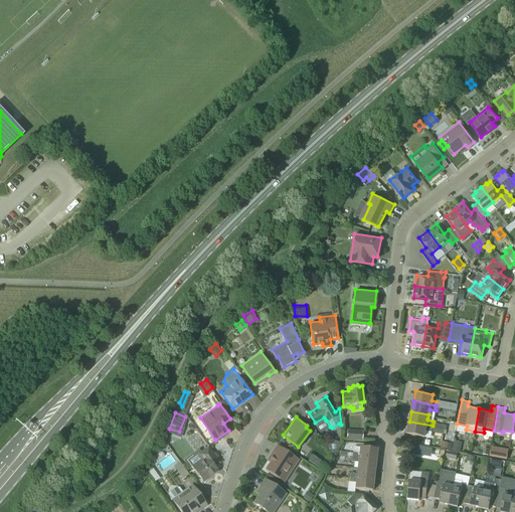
[(425,429),(432,431),(433,425),(409,421),(407,432),(424,436),(425,429)]
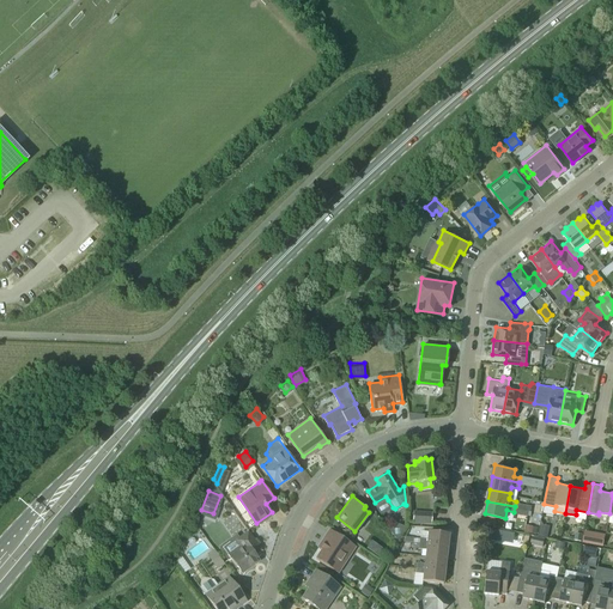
[(413,519),(431,521),(431,510),(414,509),(413,519)]
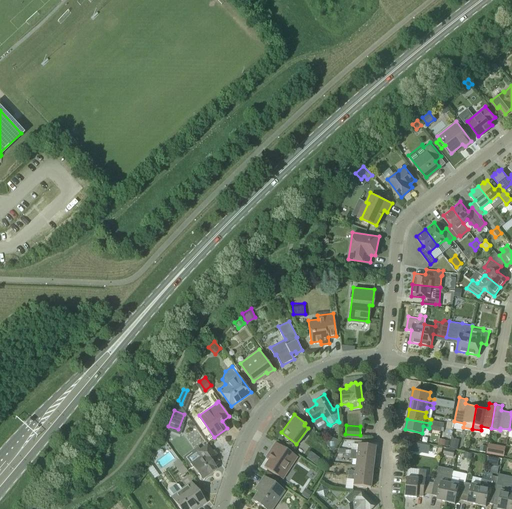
[(325,439),(332,449),(337,438),(333,436),(329,436),(325,439)]
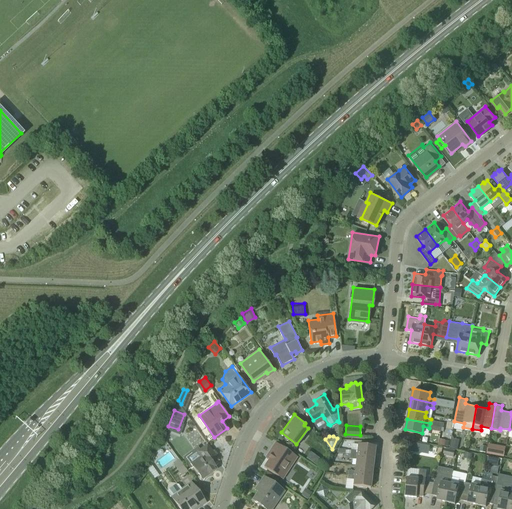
[(449,446),(450,437),(445,436),(445,438),(439,437),(438,443),(444,444),(444,445),(449,446)]
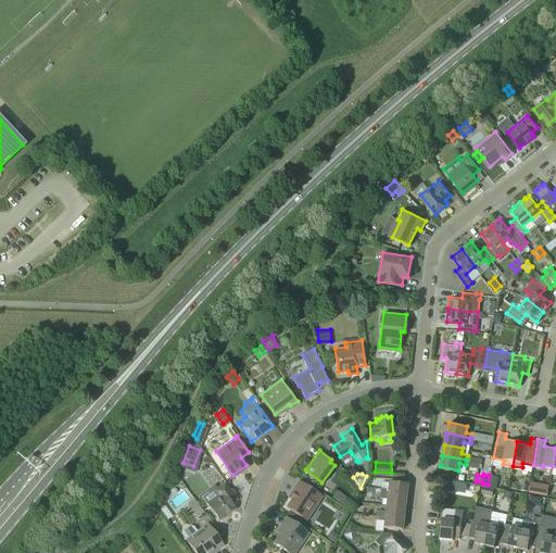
[(490,476),(488,484),(496,486),(498,478),(490,476)]
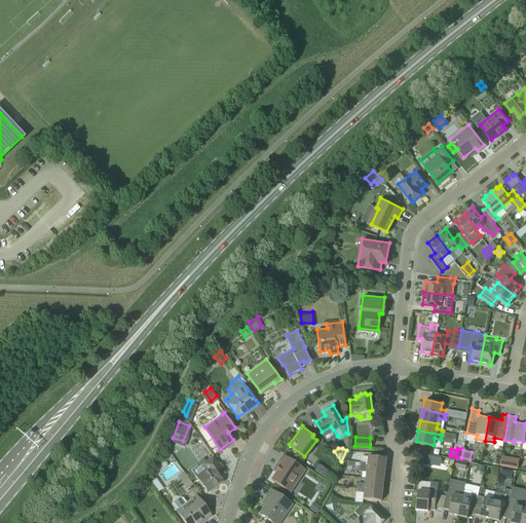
[(219,475),(222,473),(225,471),(213,453),(201,461),(204,464),(195,472),(208,489),(222,479),(219,475)]
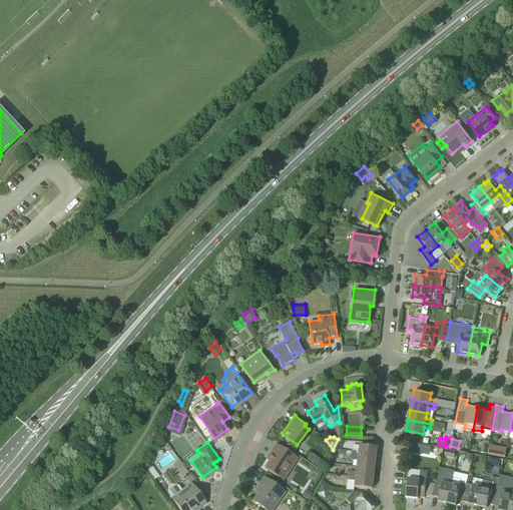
[(270,458),(265,465),(283,478),(298,456),(276,442),(266,456),(270,458)]
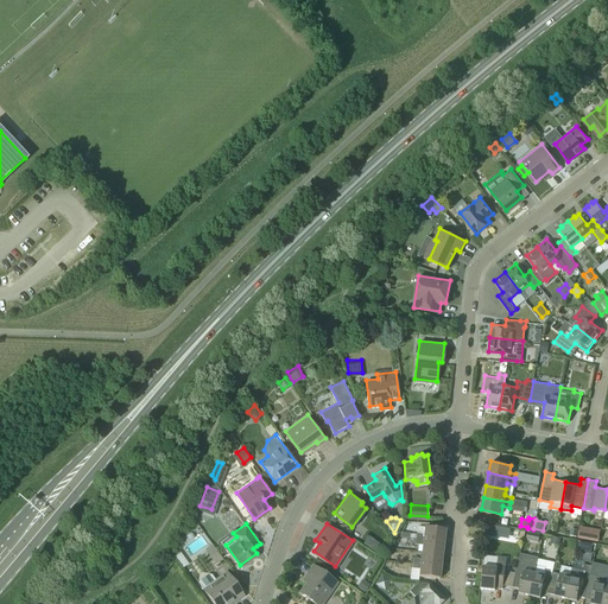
[(416,536),(444,540),(445,527),(425,525),(424,532),(417,531),(416,536)]
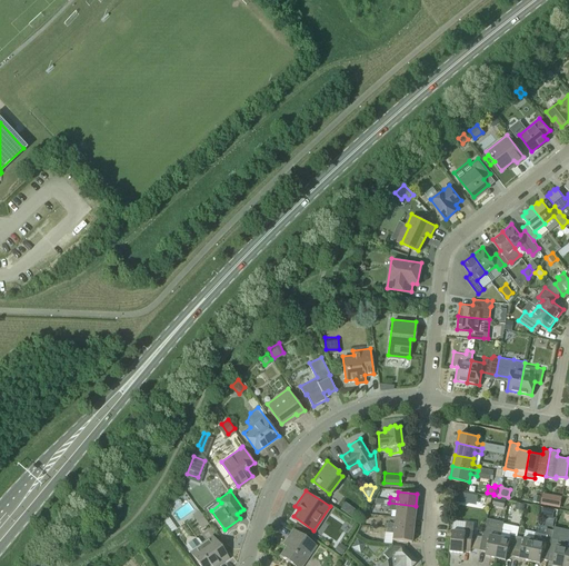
[(562,495),(543,492),(541,502),(560,506),(562,495)]
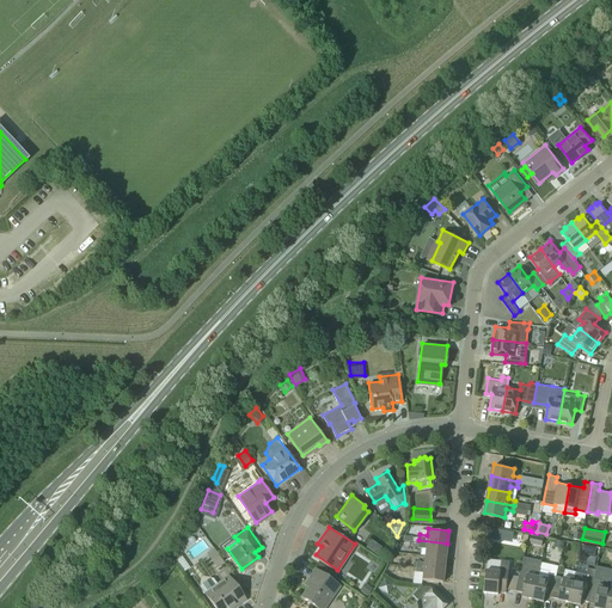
[(544,535),(531,533),(530,540),(542,544),(544,535)]
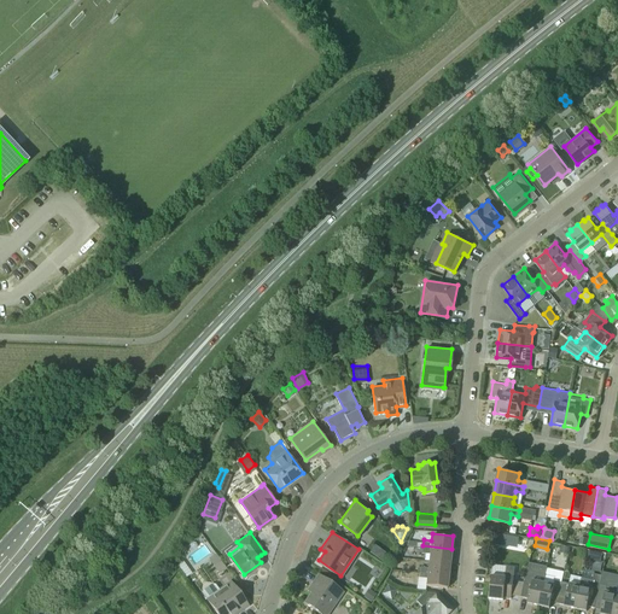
[(450,561),(452,549),(423,545),(423,550),(430,551),(429,559),(450,561)]
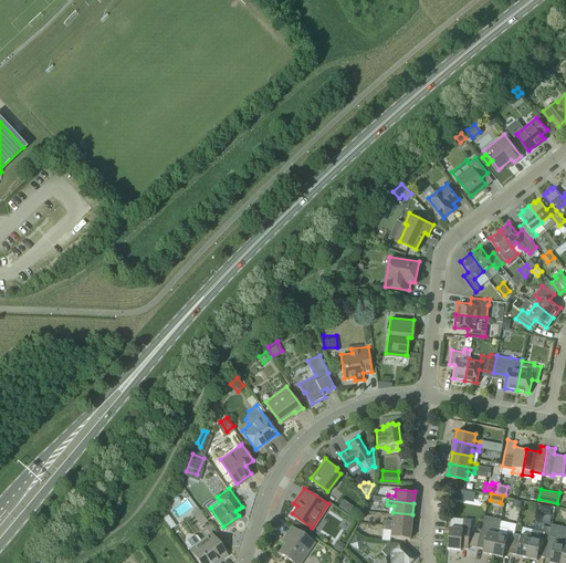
[(552,504),(540,502),(537,510),(549,513),(552,504)]
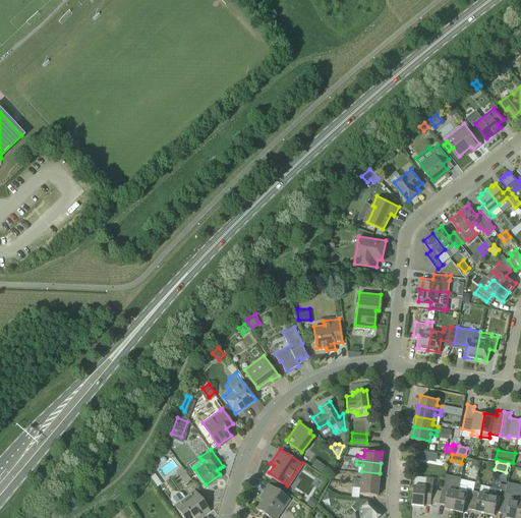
[(319,469),(323,472),(327,466),(323,463),(319,469)]
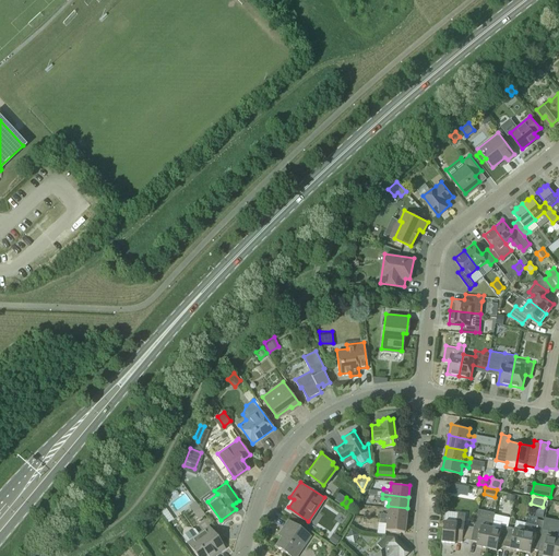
[(191,505),(199,516),(204,511),(197,500),(191,505)]
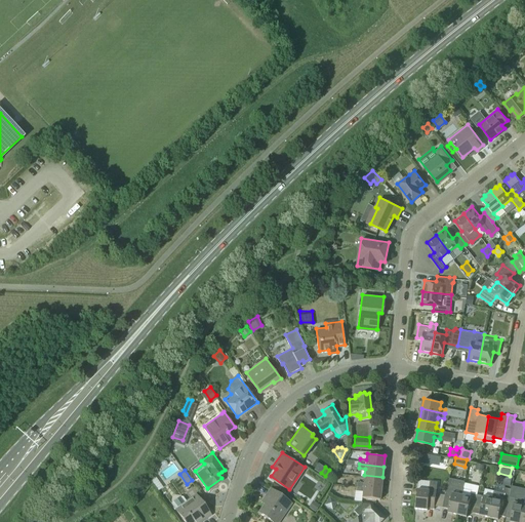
[(380,487),(382,477),(364,475),(363,480),(357,480),(357,484),(380,487)]
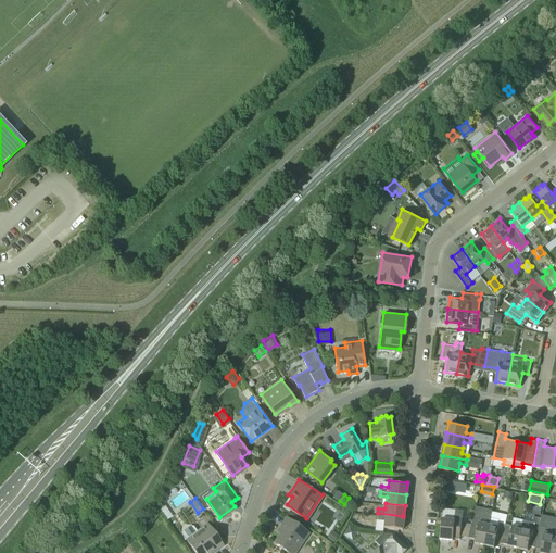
[(455,507),(454,518),(442,516),(440,537),(453,538),(453,537),(459,537),(463,508),(455,507)]
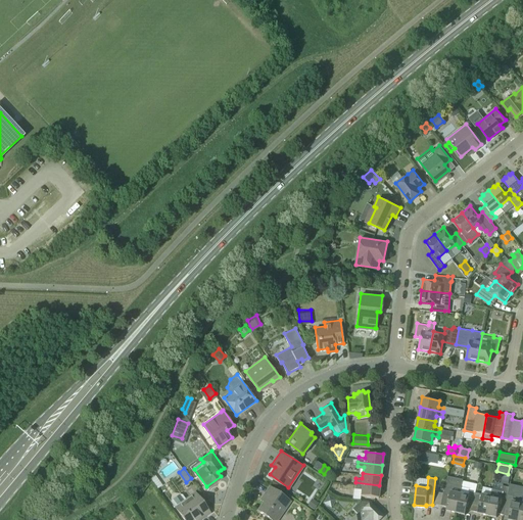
[(456,511),(461,487),(462,484),(446,481),(441,504),(447,505),(446,509),(456,511)]
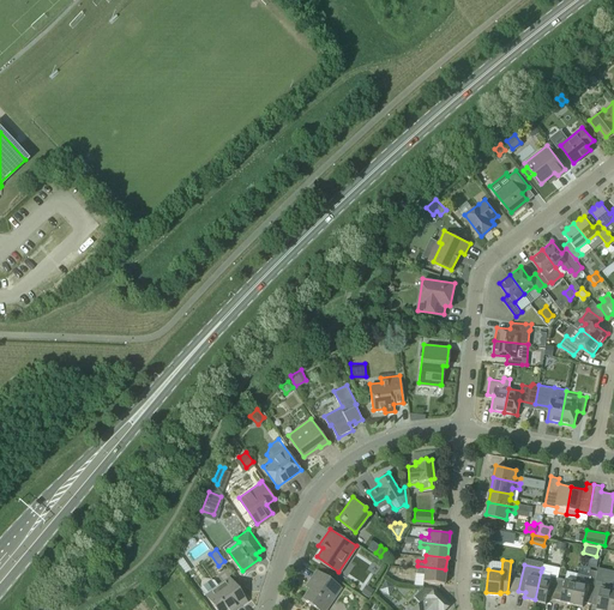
[(425,585),(425,580),(444,583),(445,569),(417,566),(416,572),(415,584),(425,585)]
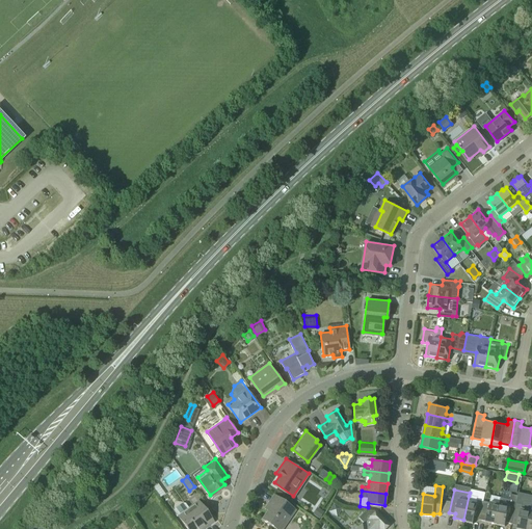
[(516,527),(526,528),(531,510),(531,503),(531,494),(519,491),(516,501),(511,522),(517,523),(516,527)]
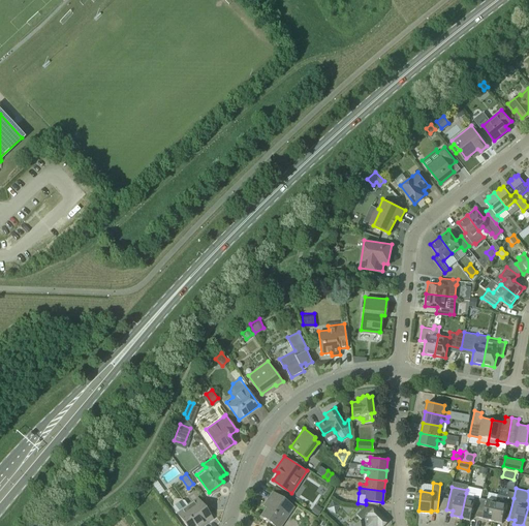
[(271,500),(260,515),(277,525),(279,525),(294,505),(273,490),(267,498),(271,500)]
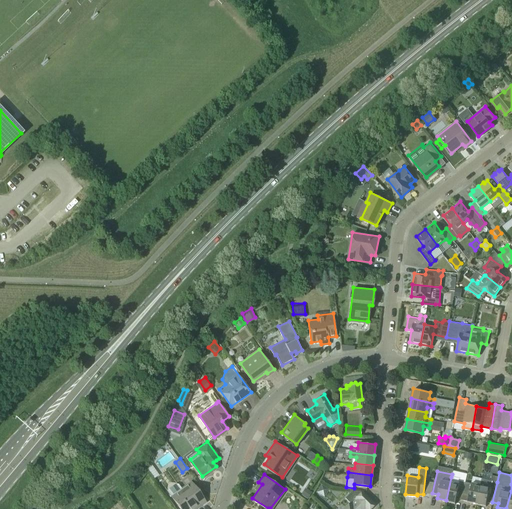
[(452,474),(451,477),(446,500),(455,502),(456,497),(462,498),(466,481),(459,479),(460,476),(452,474)]
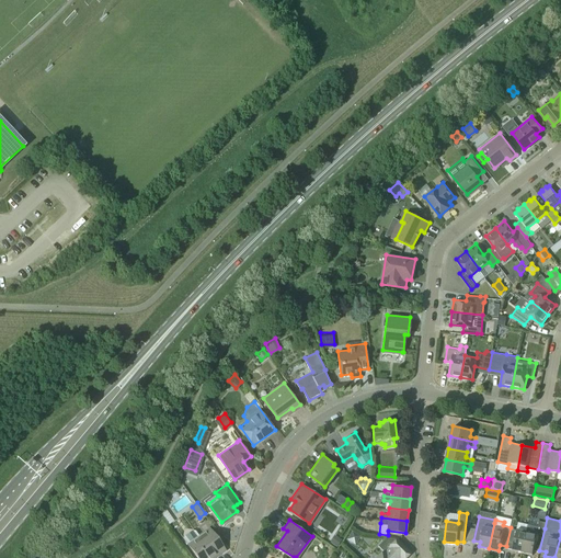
[(516,528),(511,527),(506,546),(513,548),(512,548),(523,550),(528,523),(518,521),(516,528)]
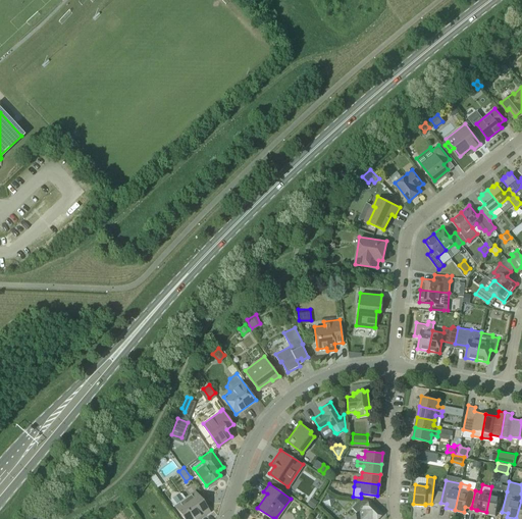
[(502,488),(491,486),(486,512),(496,515),(497,511),(502,512),(507,491),(501,490),(502,488)]
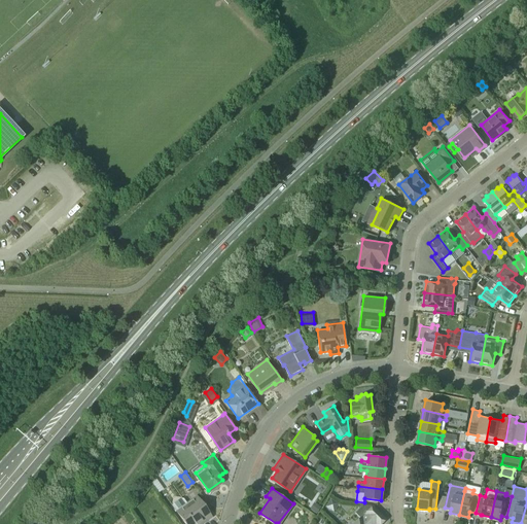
[(197,494),(187,501),(183,495),(180,495),(173,499),(173,503),(176,509),(187,523),(194,523),(201,519),(202,521),(211,515),(197,494)]
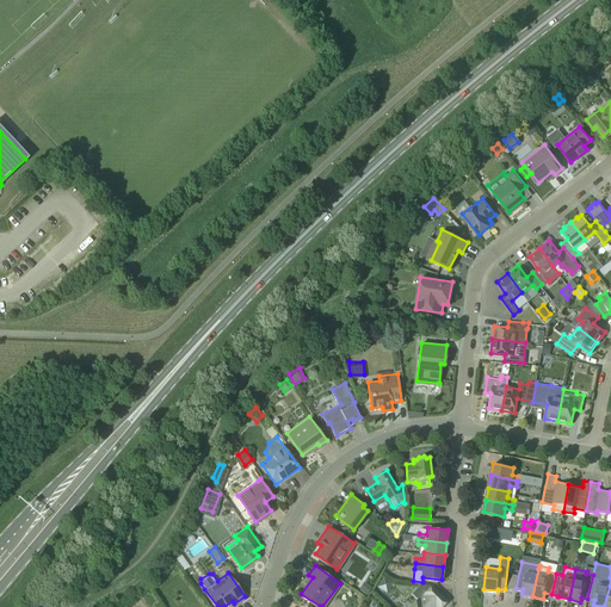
[(384,589),(388,588),(393,581),(383,575),(377,584),(384,589)]
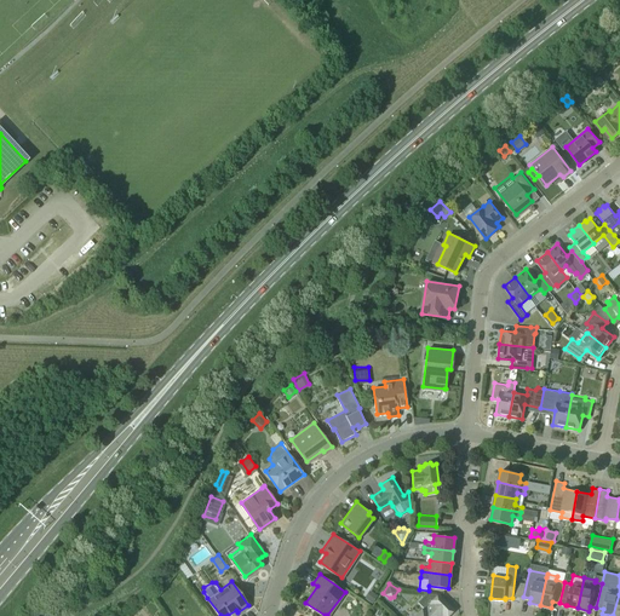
[(369,588),(365,597),(372,602),(378,593),(369,588)]
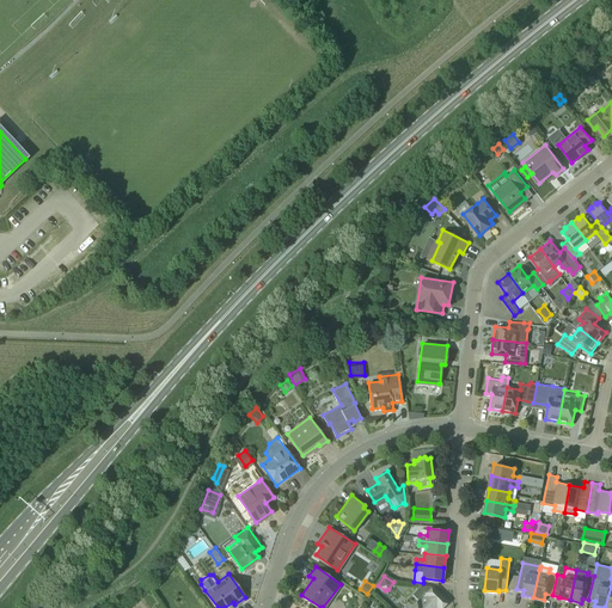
[(412,593),(418,599),(409,607),(435,607),(438,607),(439,607),(440,607),(448,601),(433,585),(421,584),(412,593)]
